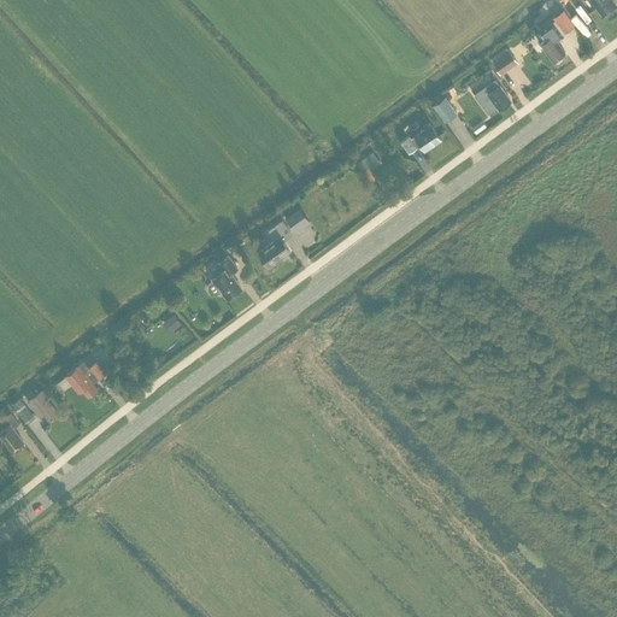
[(559,6),(554,0),(550,0),(544,5),(550,13),(559,6)]
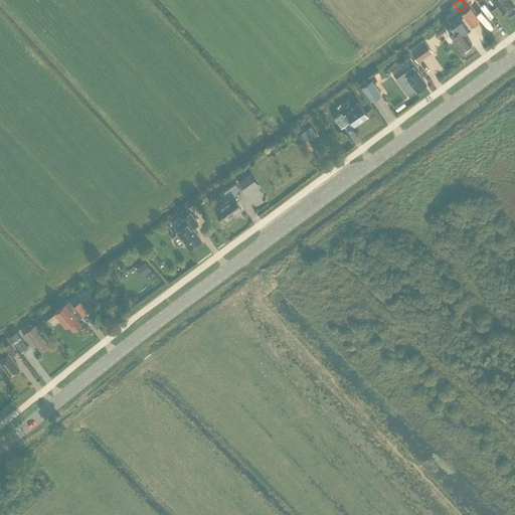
[(514,4),(511,0),(493,0),(503,12),(514,4)]
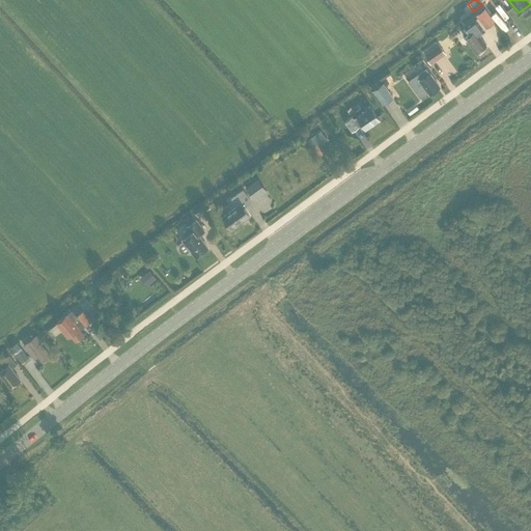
[(495,23),(484,8),(475,15),(477,18),(465,26),(470,33),(465,37),(476,53),(486,46),(479,35),(484,31),(484,30),(495,23)]
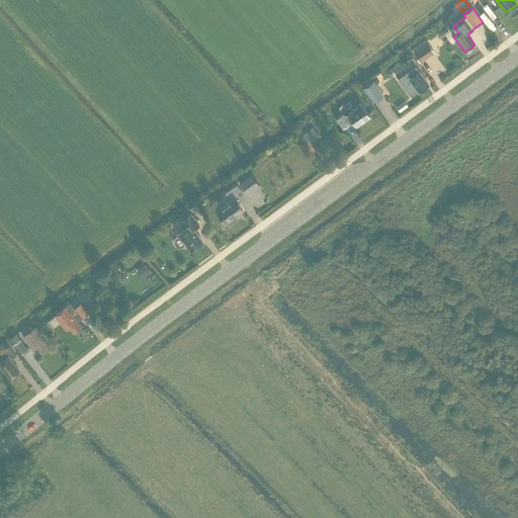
[(377,27),(382,34),(387,29),(382,23),(377,27)]
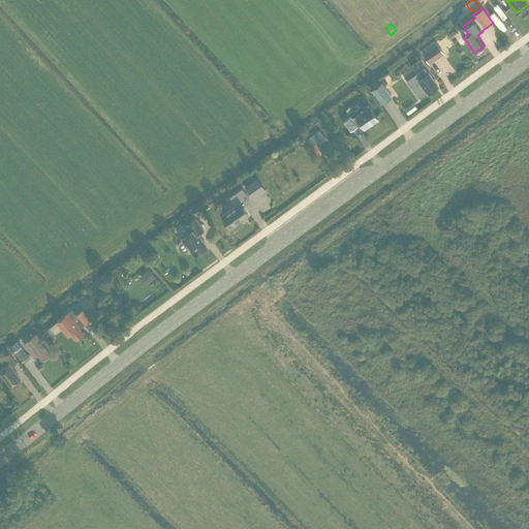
[(444,54),(437,43),(422,55),(429,65),(444,54)]
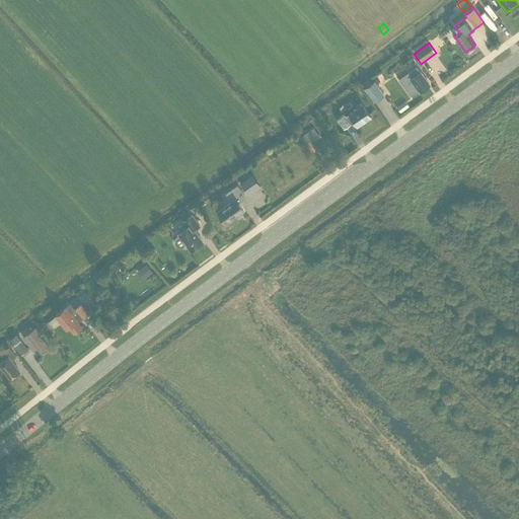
[(417,67),(399,79),(411,94),(418,89),(420,92),(430,84),(421,71),(420,72),(417,67)]
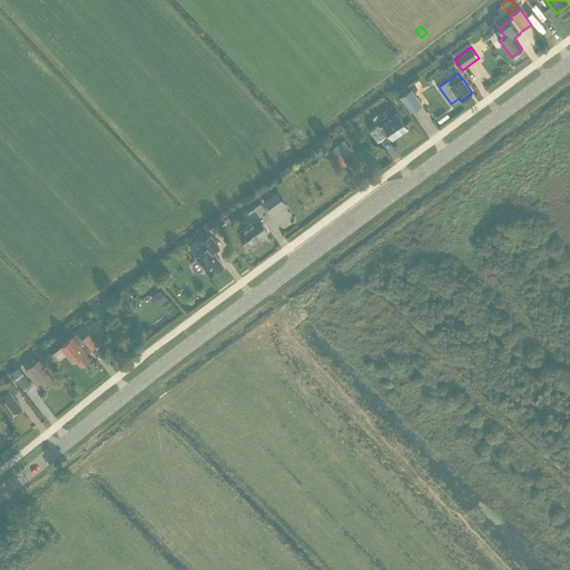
[(426,108),(415,92),(404,100),(415,116),(426,108)]
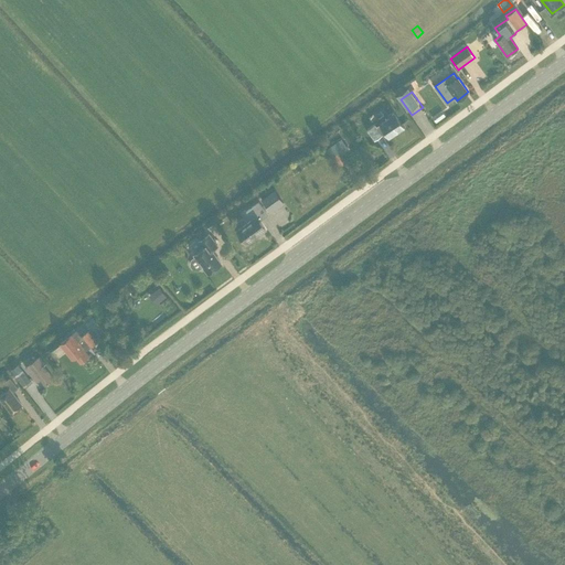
[(388,138),(404,128),(393,112),(387,115),(390,117),(380,124),(380,125),(376,127),(374,124),(368,128),(374,139),(382,135),(385,132),(388,138)]
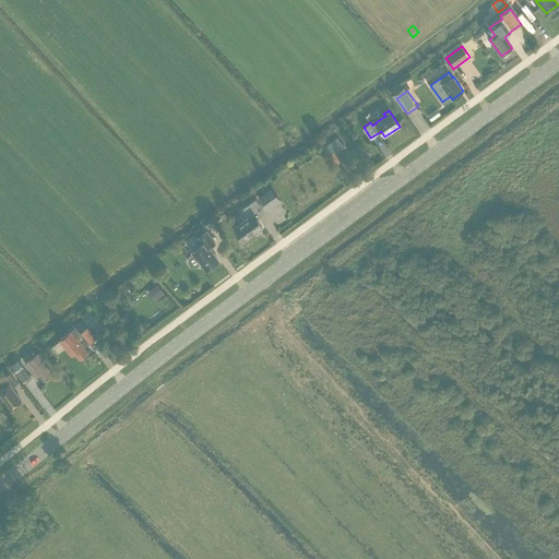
[(343,144),(337,137),(322,149),(334,166),(341,161),(334,151),(343,144)]
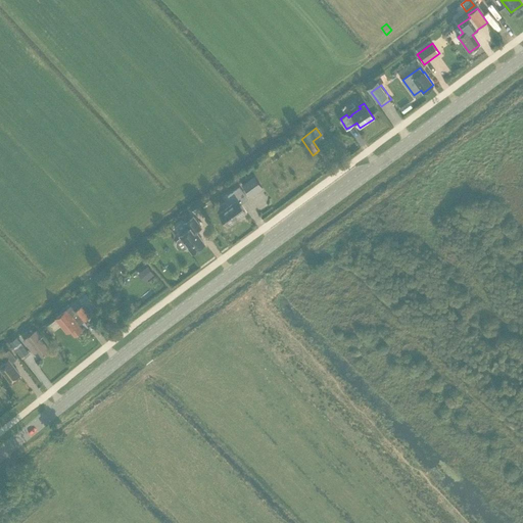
[(263,187),(253,175),(241,184),(250,195),(263,187)]
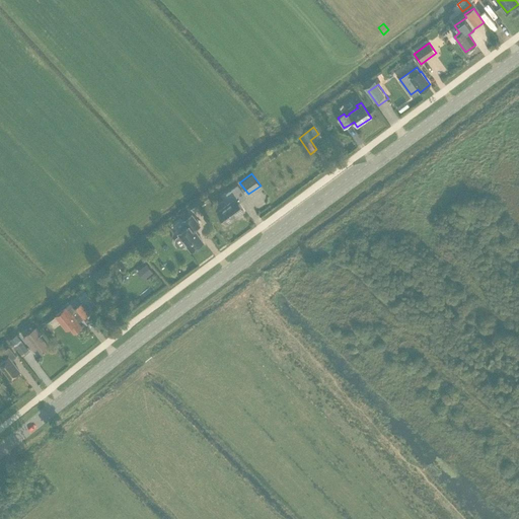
[(227,223),(243,211),(238,203),(246,197),(237,184),(226,194),(229,199),(226,201),(228,204),(218,212),(227,223)]
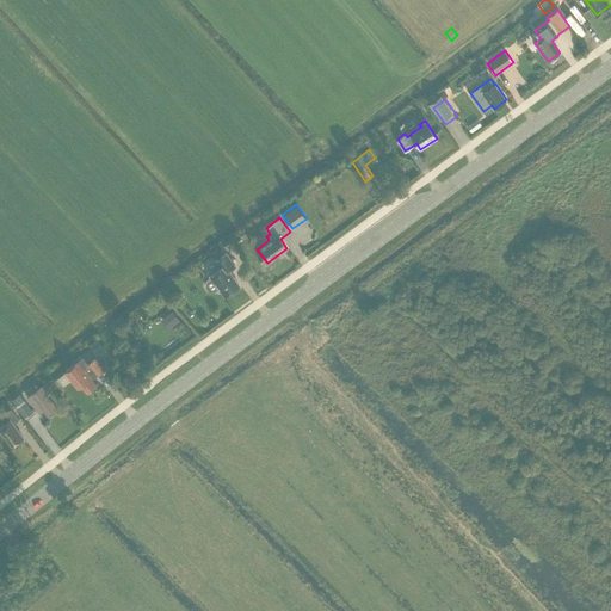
[(221,267),(210,276),(210,277),(207,279),(205,285),(209,291),(215,291),(220,288),(224,296),(239,285),(228,271),(235,265),(226,253),(215,260),(221,267)]
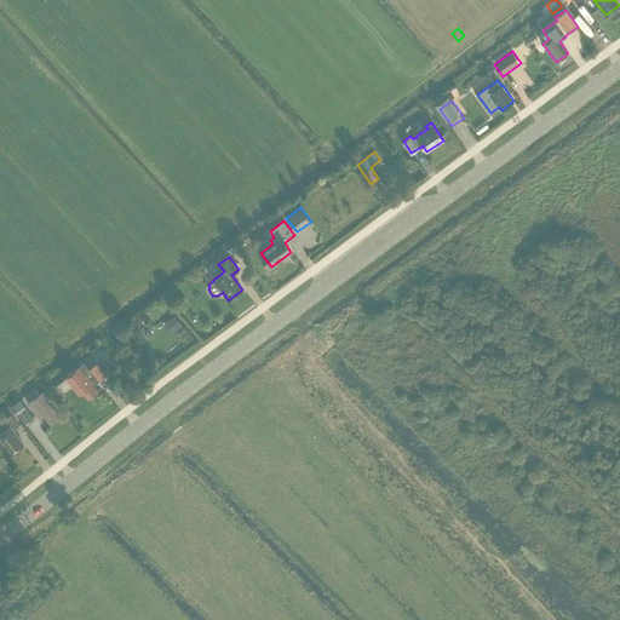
[(176,308),(168,316),(183,327),(190,319),(176,308)]
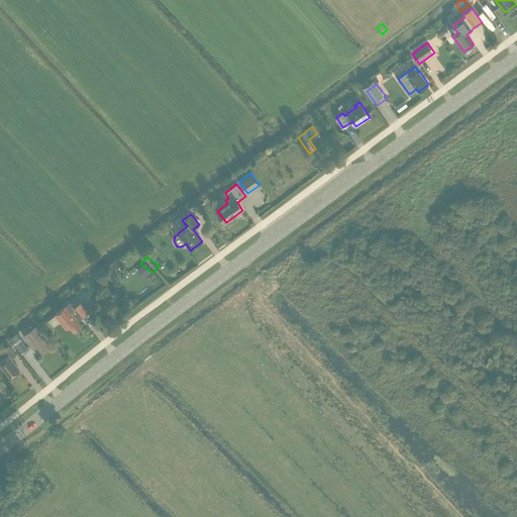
[(90,296),(82,287),(76,292),(83,301),(90,296)]
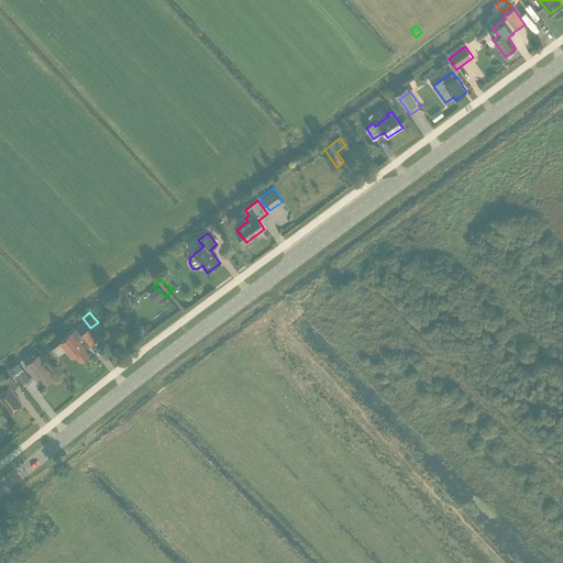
[(96,341),(88,330),(81,335),(76,329),(59,342),(72,357),(75,354),(80,361),(88,354),(85,349),(89,345),(89,346),(96,341)]
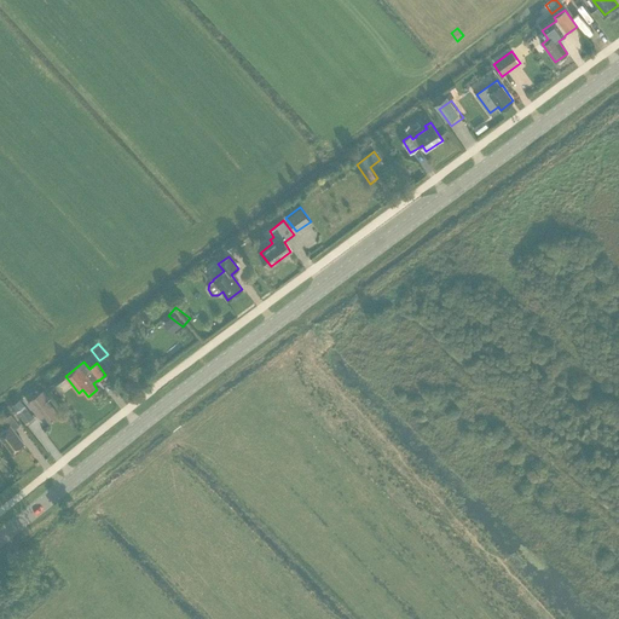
[(50,399),(44,391),(28,403),(39,416),(42,414),(50,422),(59,415),(48,401),(50,399)]
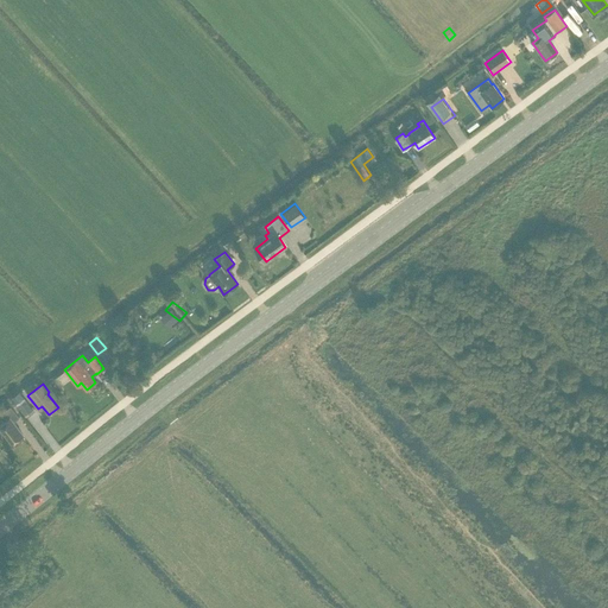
[(35,411),(24,398),(16,404),(26,418),(35,411)]
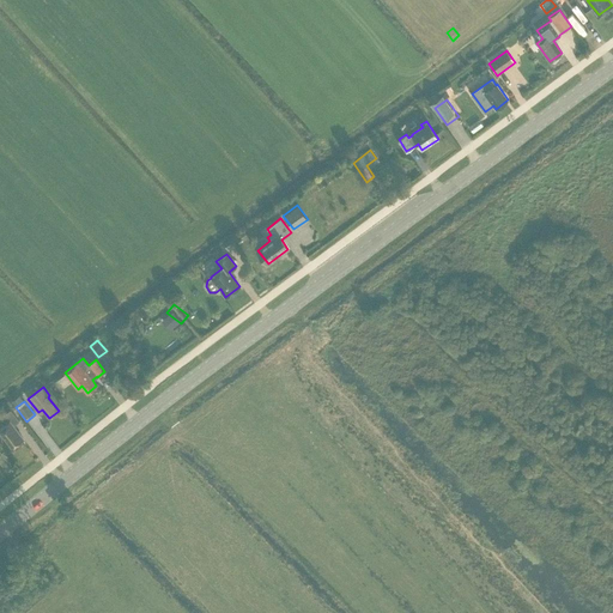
[(0,431),(12,447),(23,438),(13,426),(19,422),(11,410),(5,414),(10,420),(0,428),(0,431)]
